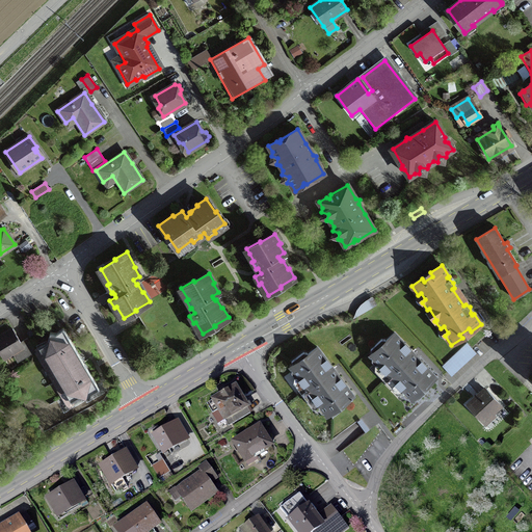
[(361,306),(356,311),(353,319),(358,316),(376,306),(372,297),(365,301),(361,306)]
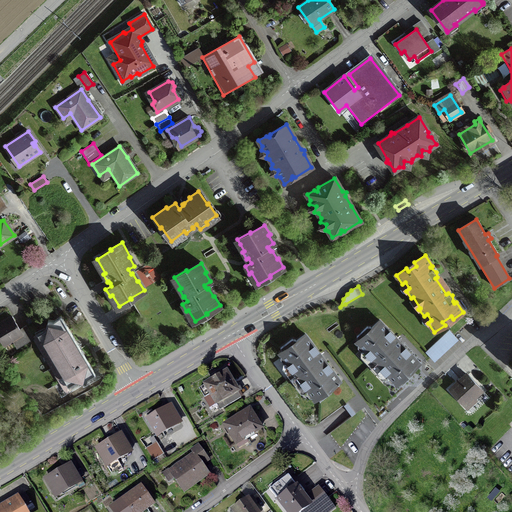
[(95,374),(77,345),(60,316),(57,318),(52,321),(47,319),(45,330),(37,334),(67,386),(75,381),(86,384),(87,379),(92,376),(95,374)]
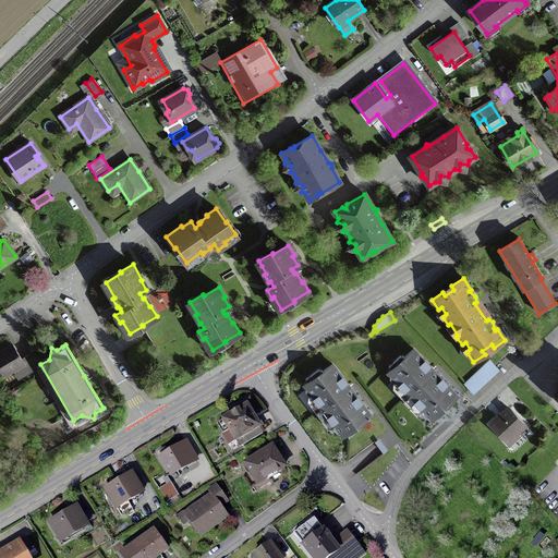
[(13,346),(0,352),(0,372),(3,377),(24,364),(29,373),(36,370),(28,355),(21,360),(13,346)]
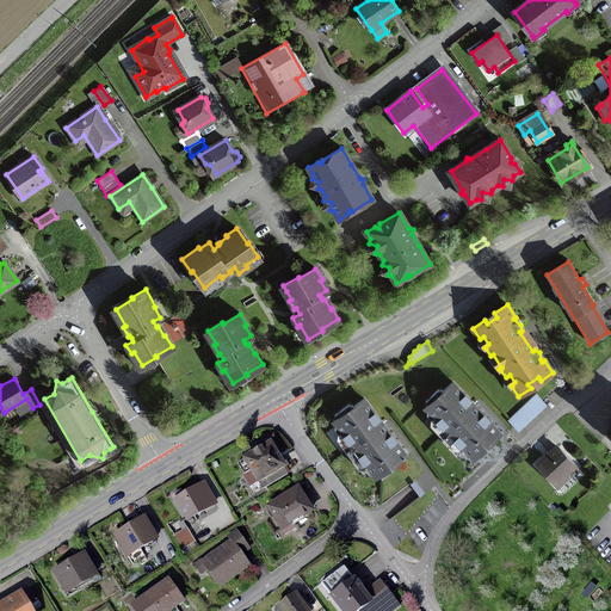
[(437,390),(425,402),(427,403),(426,407),(425,408),(426,411),(426,415),(430,419),(436,419),(462,449),(462,454),(466,457),(470,457),(473,460),(475,457),(477,458),(479,460),(492,448),(492,444),(491,443),(500,433),(452,382),(443,392),(442,390),(437,390)]
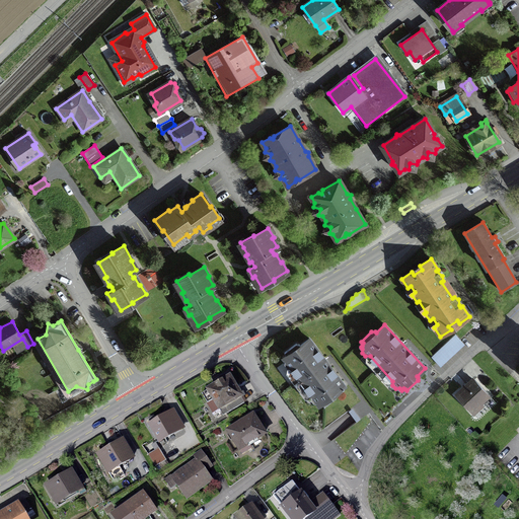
[(454,336),(431,357),(440,366),(463,345),(454,336)]
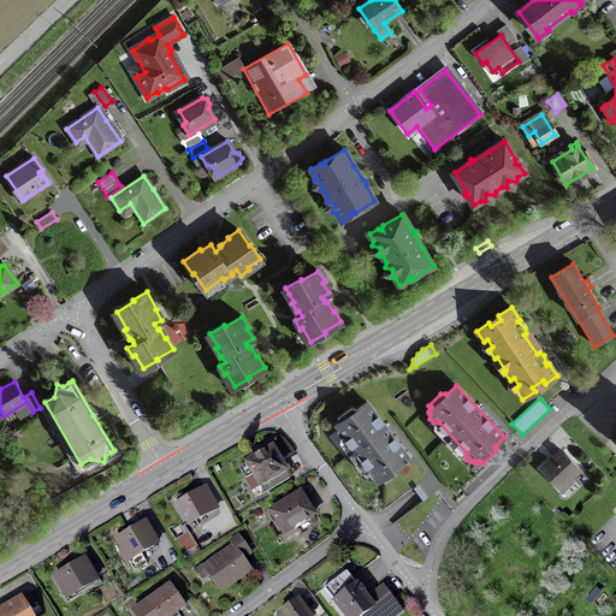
[(409,458),(366,402),(355,410),(354,409),(350,408),(337,419),(338,421),(338,424),(336,425),(337,427),(337,432),(341,437),(345,438),(369,469),(368,474),(372,479),(377,479),(378,481),(380,480),(383,480),(384,483),(398,472),(398,468),(398,467),(409,458)]
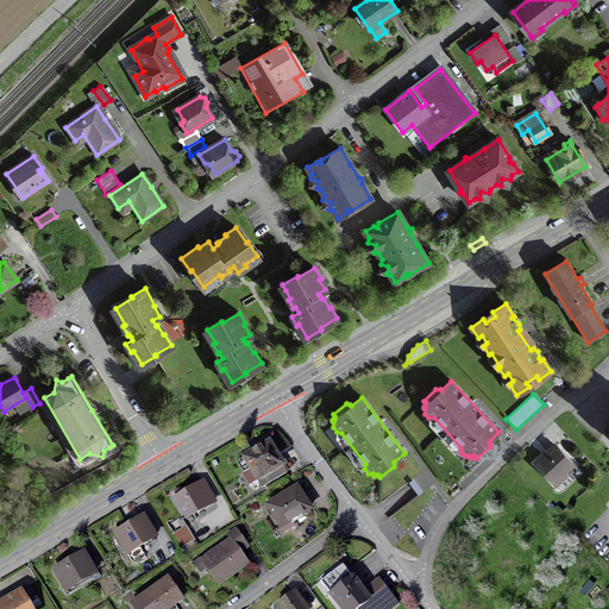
[(261,488),(286,473),(269,445),(261,450),(259,449),(251,453),(252,454),(237,464),(250,485),(257,482),(261,488)]
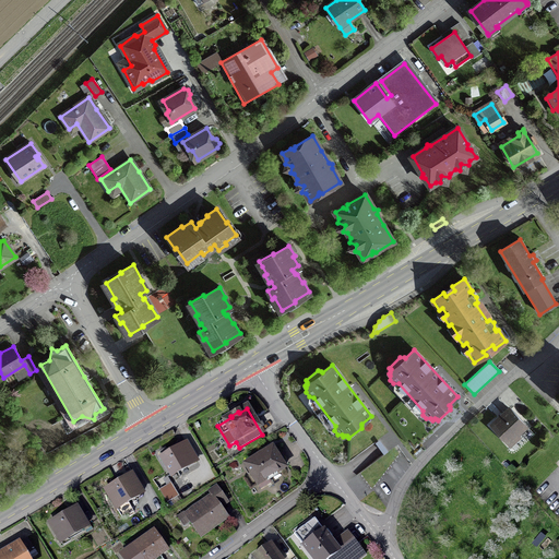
[(525,426),(510,409),(491,427),(507,442),(525,426)]
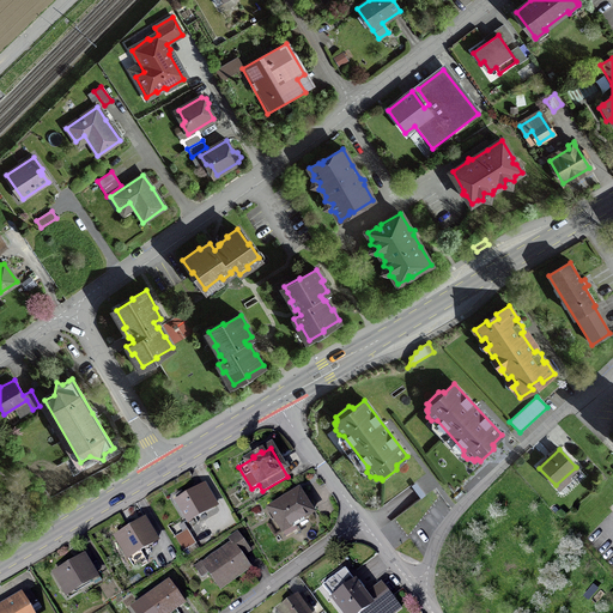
[(178,502),(177,503),(188,522),(216,507),(204,487),(184,498),(182,492),(175,497),(178,502)]
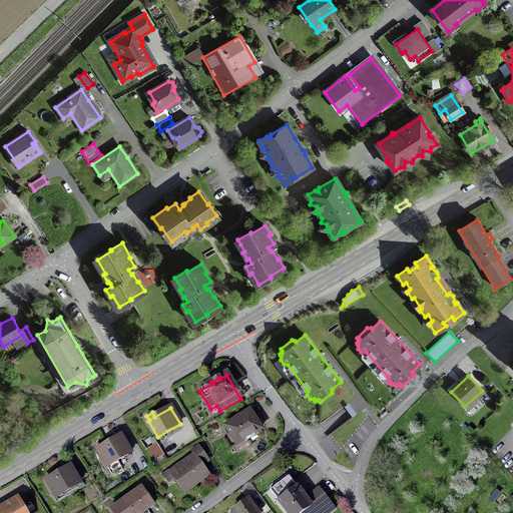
[(249,411),(224,427),(238,449),(247,444),(244,440),(261,430),(249,411)]
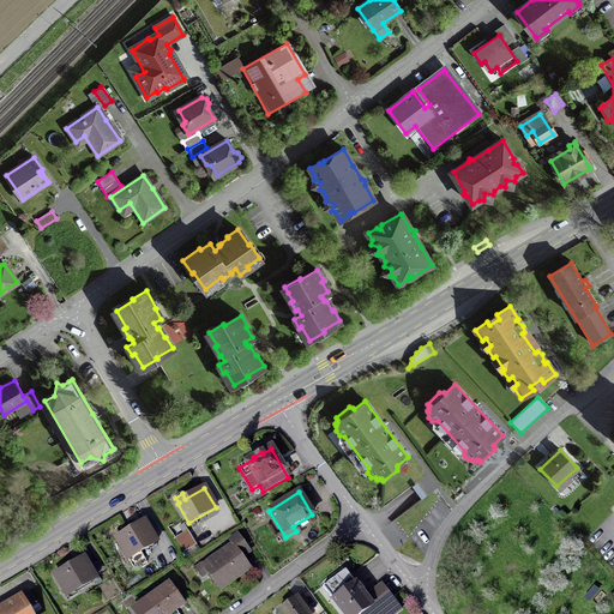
[(144,522),(115,540),(127,559),(156,542),(144,522)]
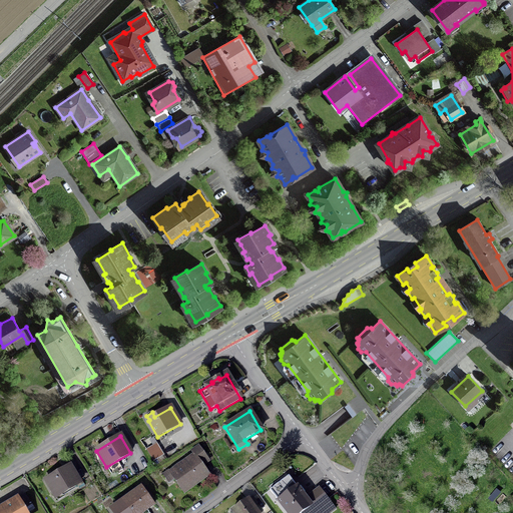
[(156,444),(146,450),(153,462),(163,456),(156,444)]
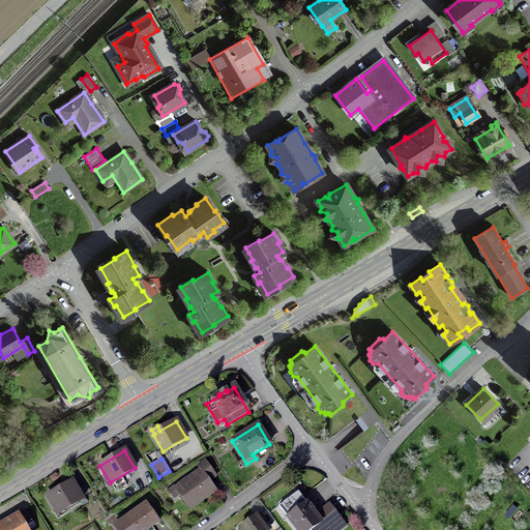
[(175,489),(189,510),(215,492),(206,478),(212,473),(204,462),(198,467),(200,470),(175,489)]
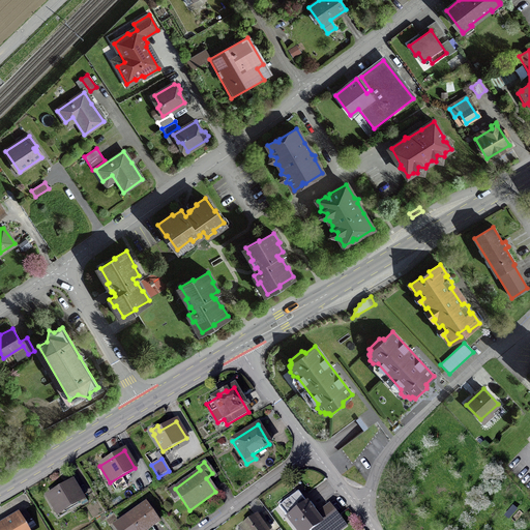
[(82,500),(71,482),(47,497),(57,514),(82,500)]
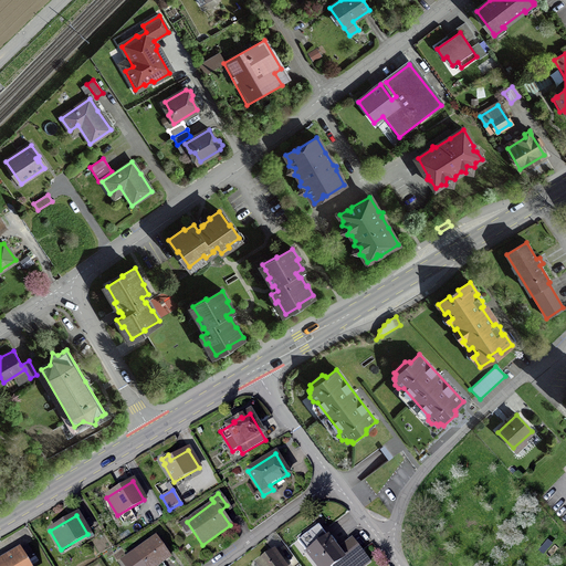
[(336,552),(317,526),(297,542),(315,565),(364,565),(369,563),(352,540),(336,552)]
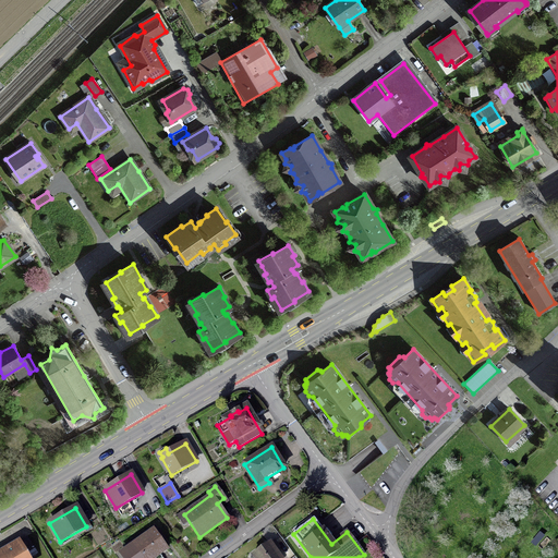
[(155,557),(156,557),(167,550),(153,532),(144,537),(143,536),(138,541),(140,542),(120,555),(121,557),(155,557)]
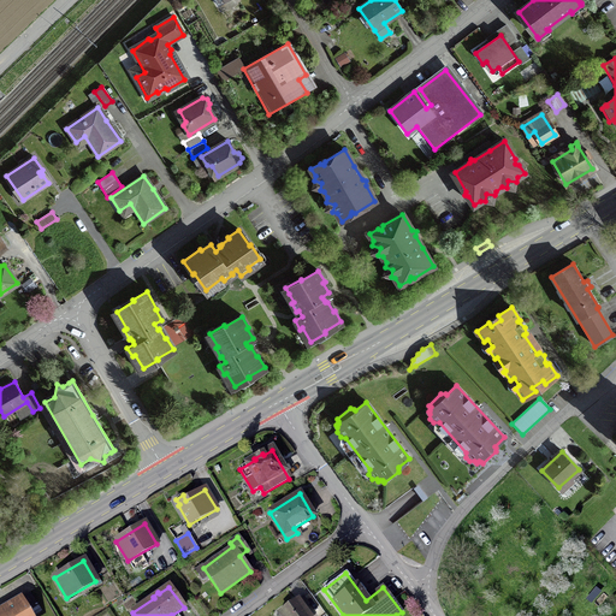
[(34,615),(23,596),(3,606),(7,615),(34,615)]
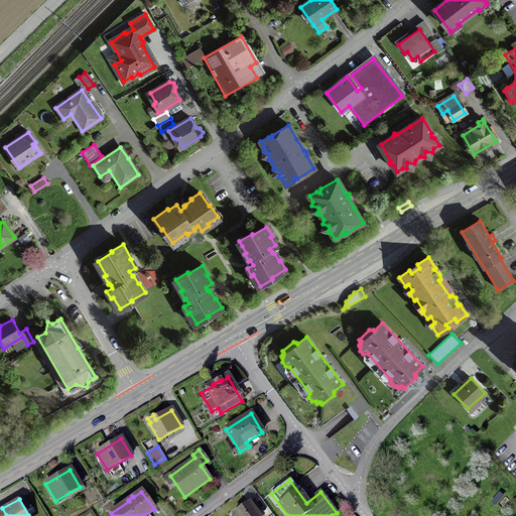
[(258,515),(249,503),(233,514),(234,515),(258,515)]
